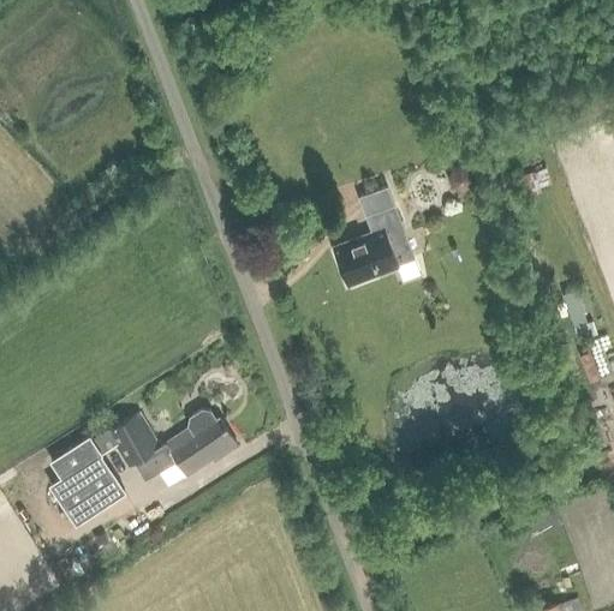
[(445,137),(451,151),(465,145),(459,132),(445,137)]
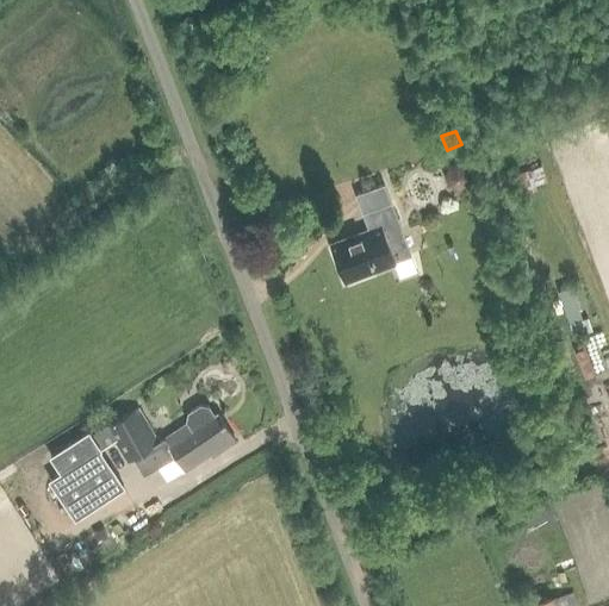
[(466,173),(459,168),(449,172),(446,181),(448,189),(458,194),(466,191),(470,185),(466,173)]
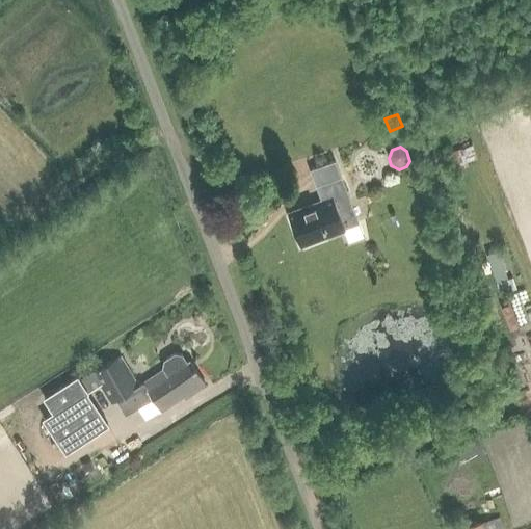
[(300,248),(359,227),(342,184),(318,192),(322,206),(289,218),(300,248)]
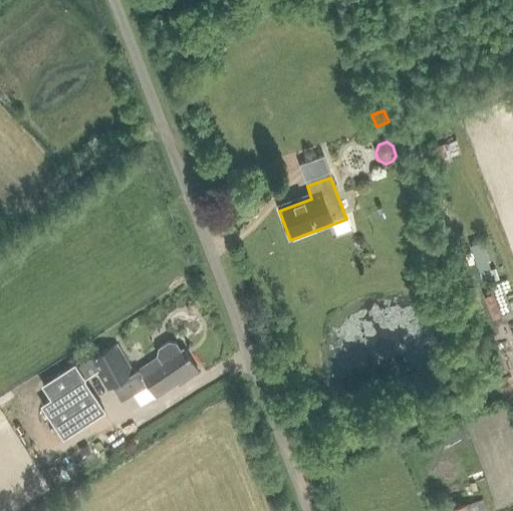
[(482,285),(499,280),(494,264),(496,263),(489,240),(470,246),(482,285)]
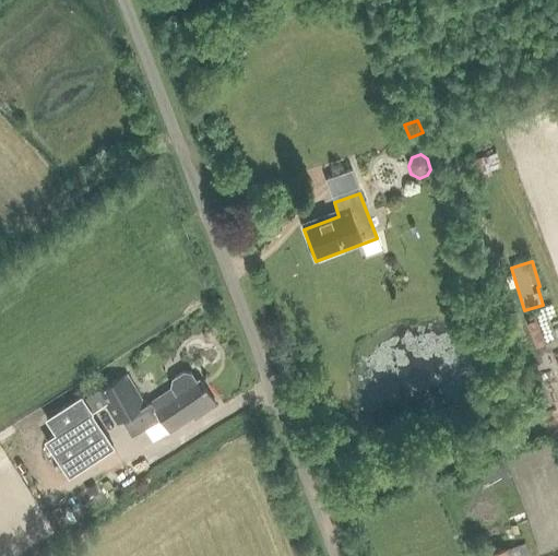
[(200,382),(197,385),(191,377),(183,376),(173,382),(171,390),(175,394),(149,411),(126,376),(84,402),(82,398),(46,421),(56,436),(45,442),(69,480),(114,450),(93,417),(106,410),(114,422),(121,417),(135,438),(163,421),(171,434),(193,420),(194,422),(216,407),(200,382)]
